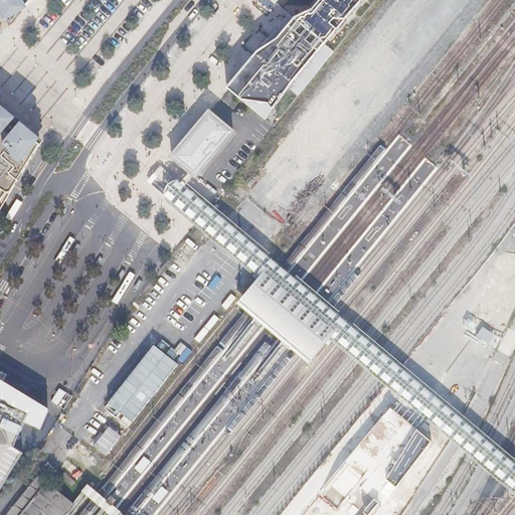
[(0,0),(0,10),(9,26),(30,0),(0,0)]
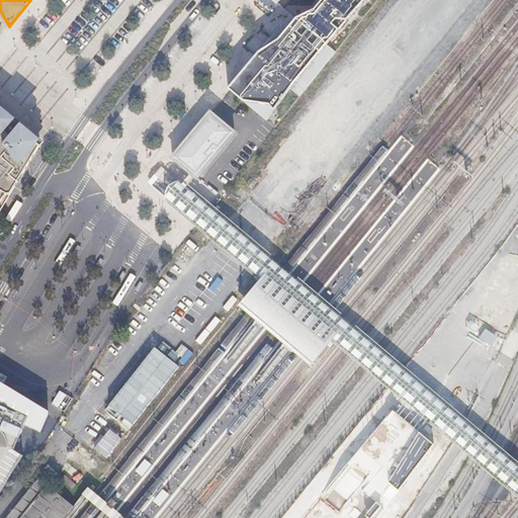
[(260,54),(230,90),(264,119),(339,30),(331,24),(336,20),(348,20),(363,0),(325,0),(316,12),(297,20),(280,40),(260,54)]
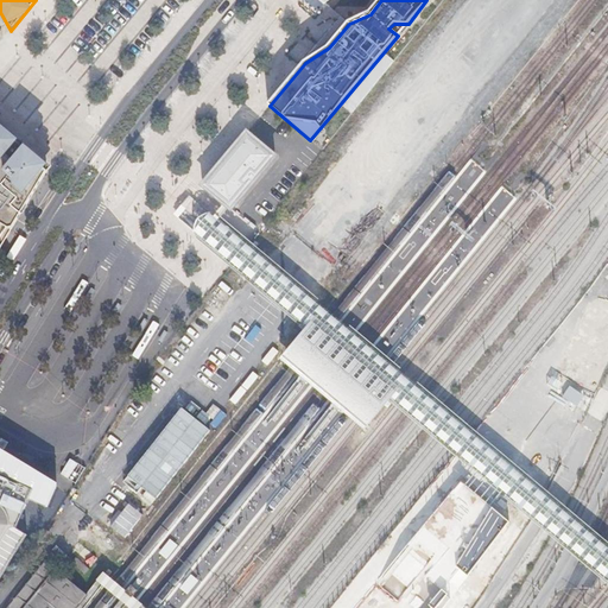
[(0,247),(44,176),(48,171),(43,169),(46,165),(1,127),(0,126),(0,247)]
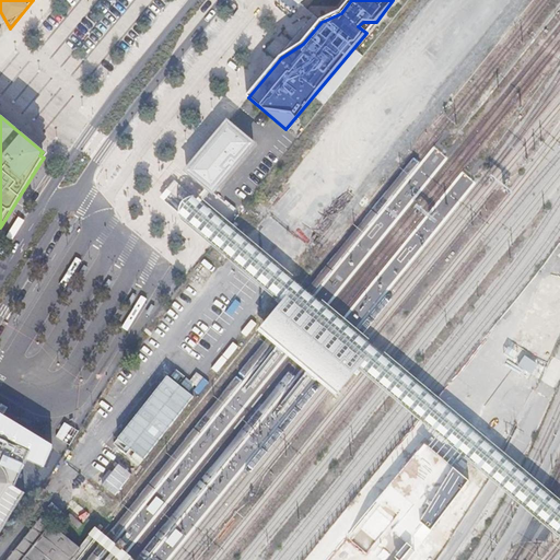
[(189,167),(187,171),(197,179),(205,186),(212,193),(223,179),(234,166),(254,143),(228,123),(209,144),(203,151),(197,159),(189,167)]
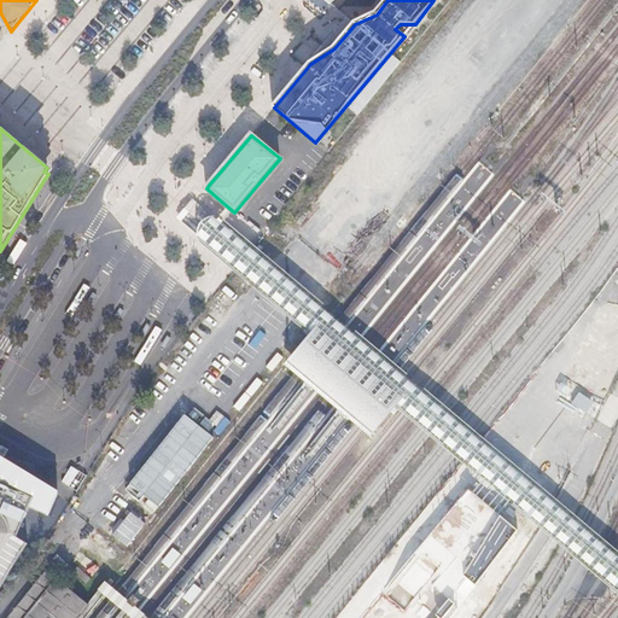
[(223,220),(216,214),(214,216),(209,222),(208,225),(205,227),(198,235),(205,242),(222,256),(312,331),(309,333),(303,342),(285,366),(293,373),(303,380),(305,383),(310,386),(322,397),(337,409),(339,410),(343,413),(348,418),(359,426),(371,437),(390,413),(397,404),(617,592),(617,552),(453,413),(412,379),(433,353),(412,333),(406,328),(403,327),(395,319),(379,307),(374,302),(372,299),(362,292),(351,283),(330,309),(240,234),(223,220)]
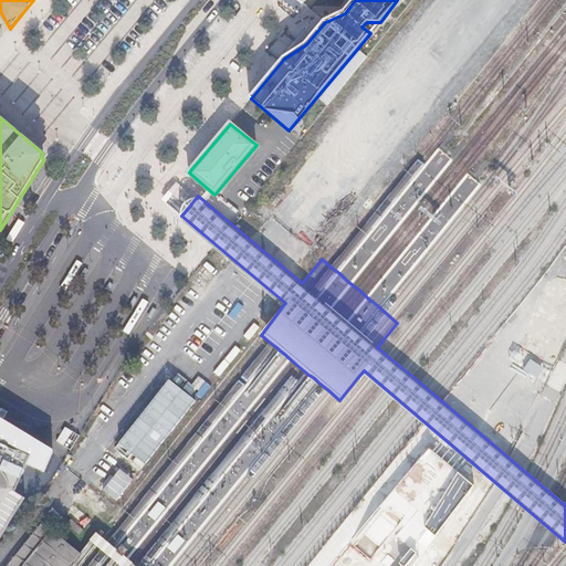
[(196,404),(169,381),(117,444),(144,465),(196,404)]
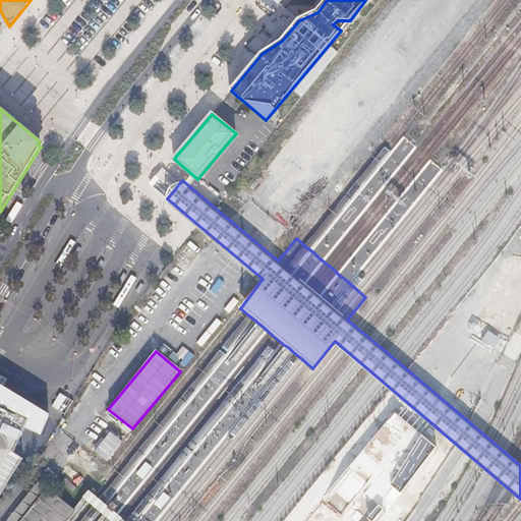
[(0,496),(23,458),(14,452),(18,445),(25,428),(41,436),(50,414),(0,384),(0,496)]
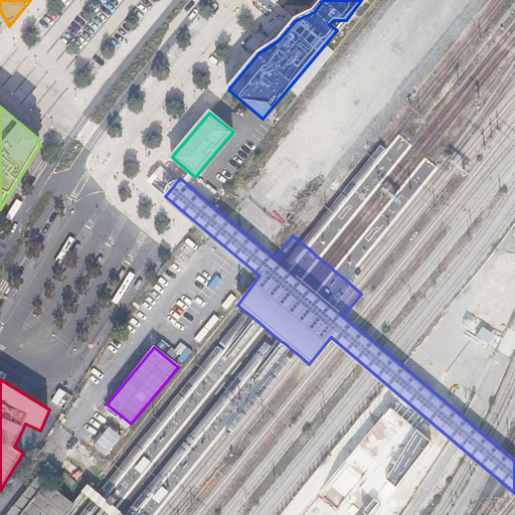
[(377,514),(435,445),(388,407),(301,514),(377,514)]
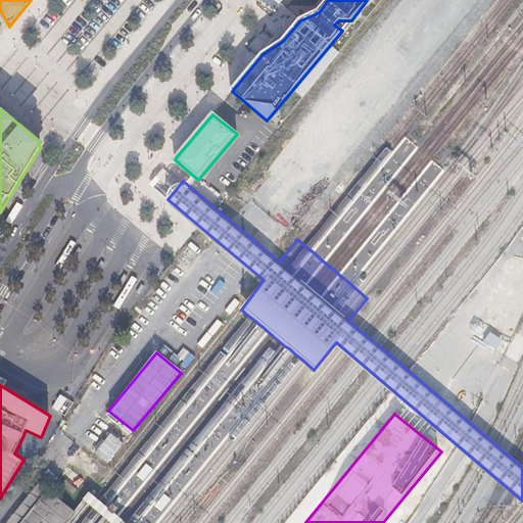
[(108,438),(97,453),(110,463),(122,448),(108,438)]
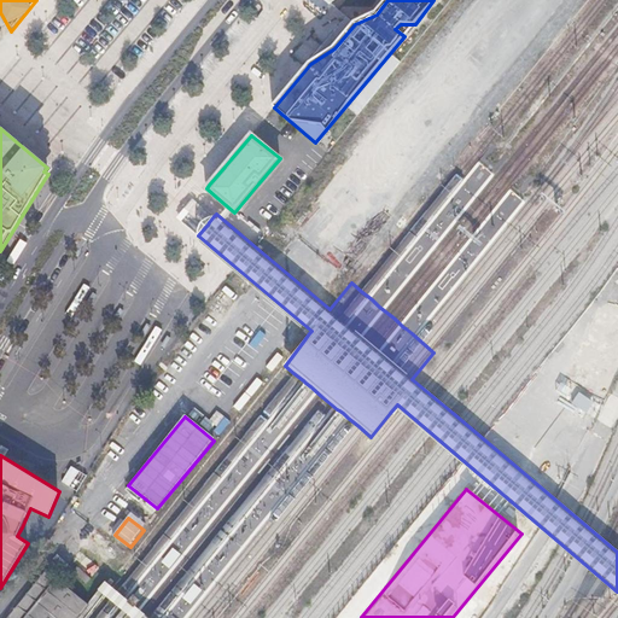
[(11,617),(25,617),(58,578),(51,571),(11,617)]
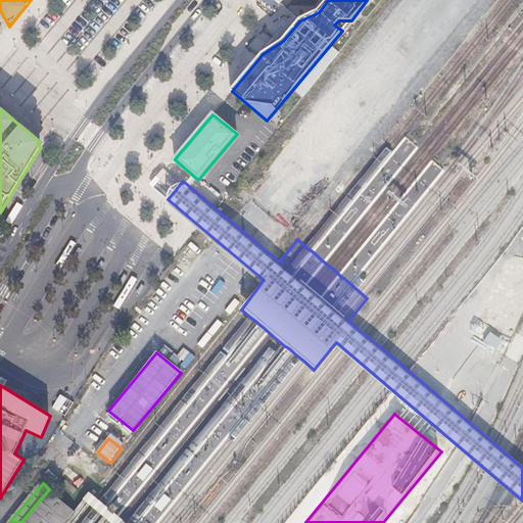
[(64,522),(76,510),(49,489),(21,522),(64,522)]
